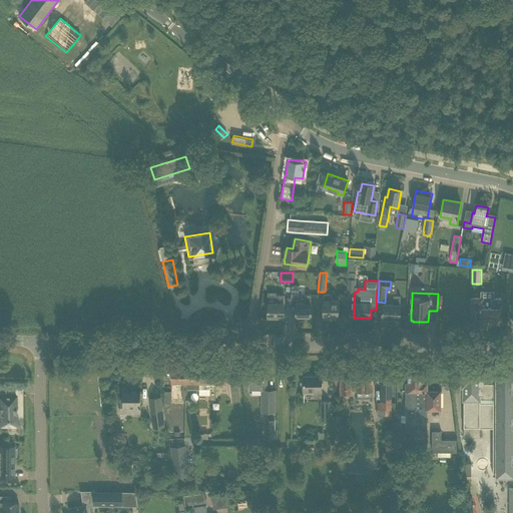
[(284,317),(284,307),(284,296),(276,296),(276,294),(268,294),(268,317),(284,317)]
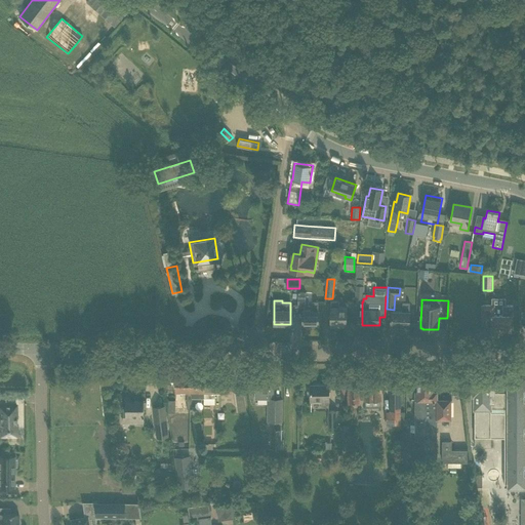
[(346,325),(347,315),(347,308),(339,308),(339,300),(331,300),(331,308),(331,325),(346,325)]
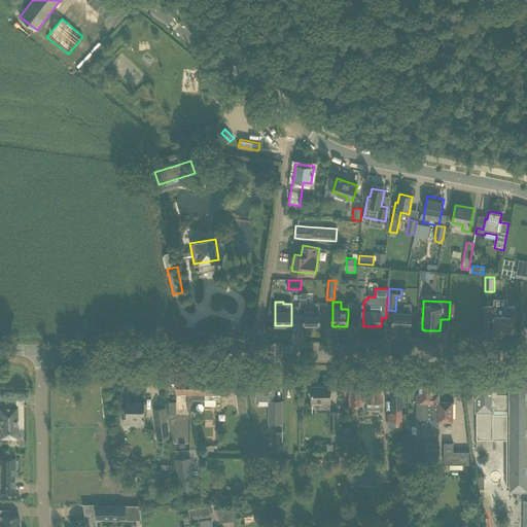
[(319,325),(319,315),(319,303),(314,303),(314,312),(304,312),(304,325),(319,325)]
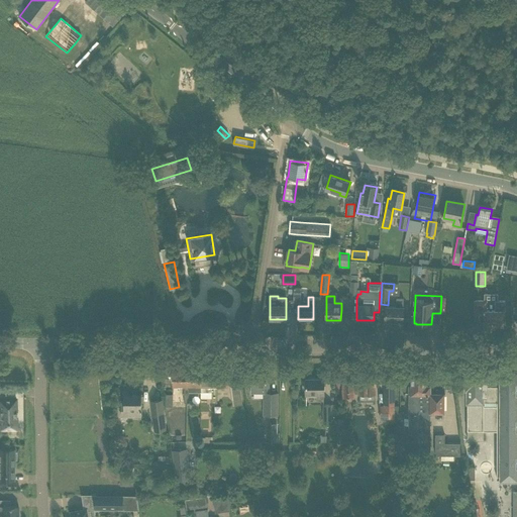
[(403,321),(403,311),(403,299),(396,298),(396,307),(386,307),(385,321),(403,321)]
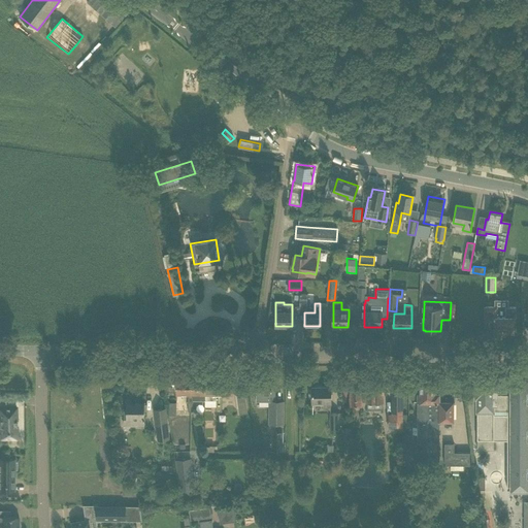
[(484,311),(484,322),(493,322),(493,336),(506,336),(506,333),(514,333),(514,323),(514,318),(516,318),(516,307),(505,307),(505,318),(497,318),(497,306),(484,306),(484,311)]
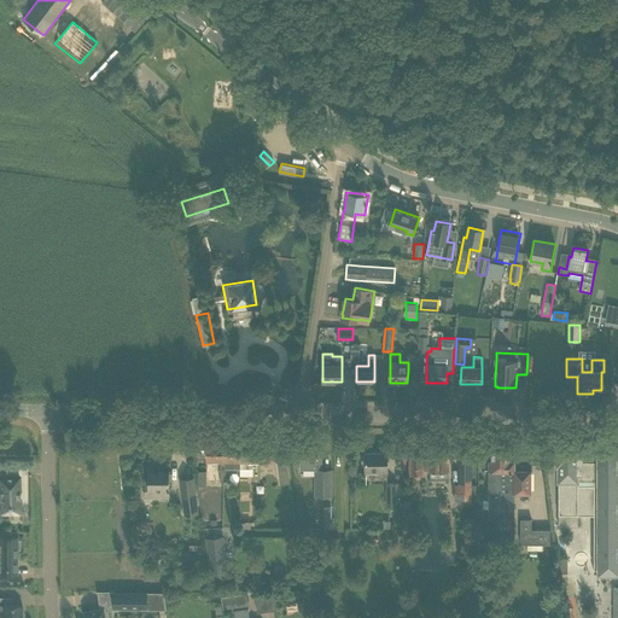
[(531,494),(531,471),(514,471),(514,461),(509,461),(509,443),(491,442),(491,461),(489,461),(489,501),(484,501),(484,508),(489,508),(489,519),(514,519),(516,500),(514,496),(517,496),(517,494),(531,494)]
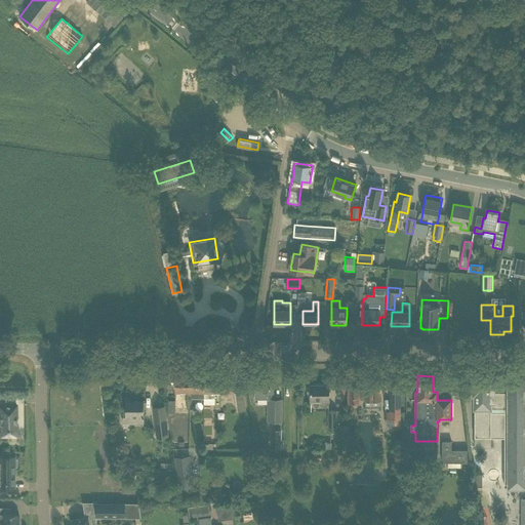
[(524,375),(473,375),(473,395),(475,395),(475,437),(475,447),(490,447),(490,438),(505,437),(505,484),(507,484),(507,486),(505,486),(505,487),(524,486),(524,375)]
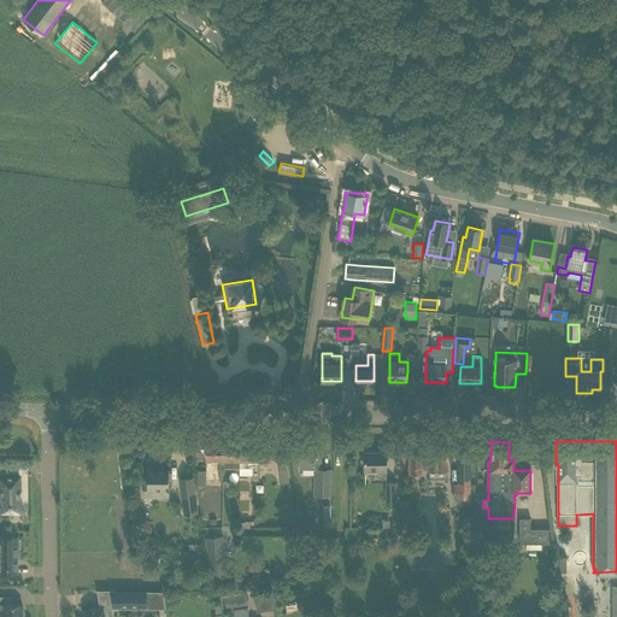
[(223,460),(224,442),(206,442),(206,460),(223,460)]
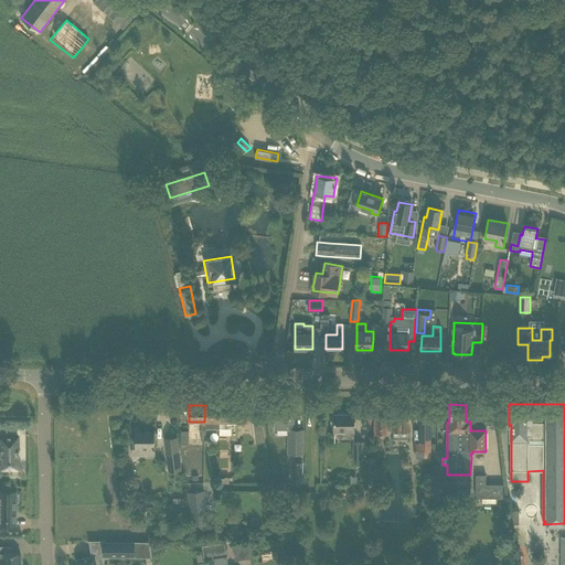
[(220,427),(221,405),(205,405),(204,422),(204,424),(204,425),(208,425),(208,429),(220,429),(220,427)]
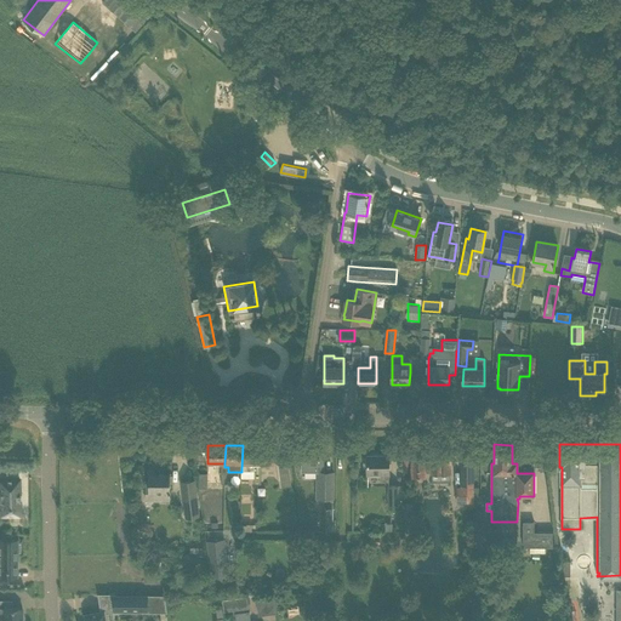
[(257,467),(257,445),(243,445),(241,469),(254,471),(254,476),(261,476),(261,467),(257,467)]
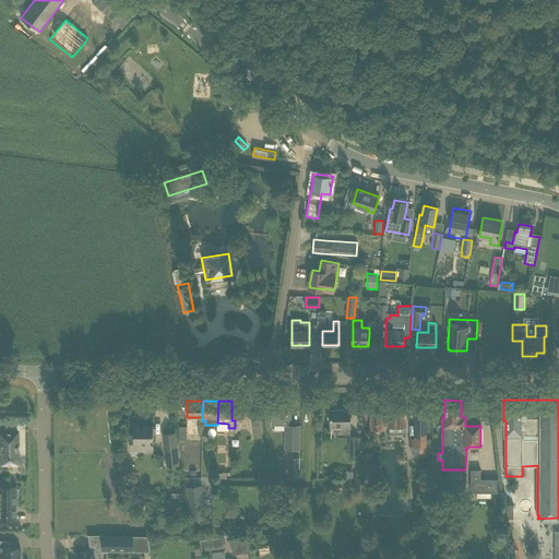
[(235,420),(247,420),(247,401),(232,401),(232,420),(235,420)]
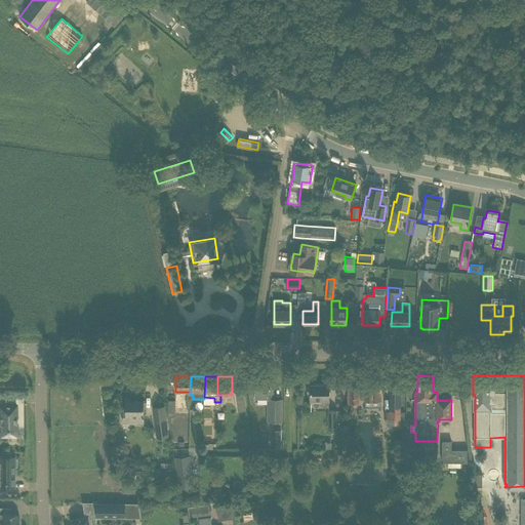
[(255,391),(254,398),(268,399),(267,421),(282,421),(282,399),(274,399),(274,392),(274,388),(274,377),(256,376),(256,387),(256,391),(255,391)]
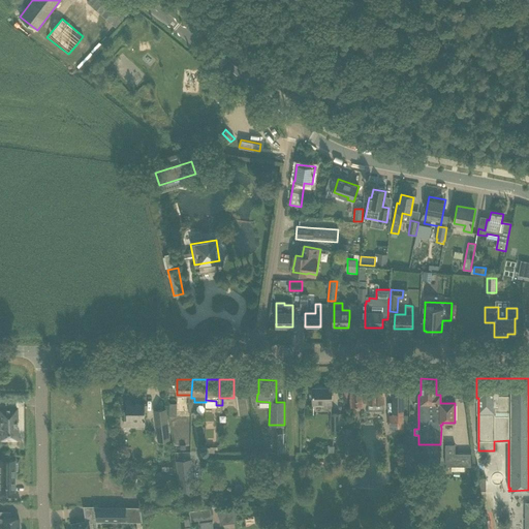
[(363,407),(363,403),(384,403),(384,381),(367,381),(367,387),(362,387),(351,387),(351,407),(363,407)]
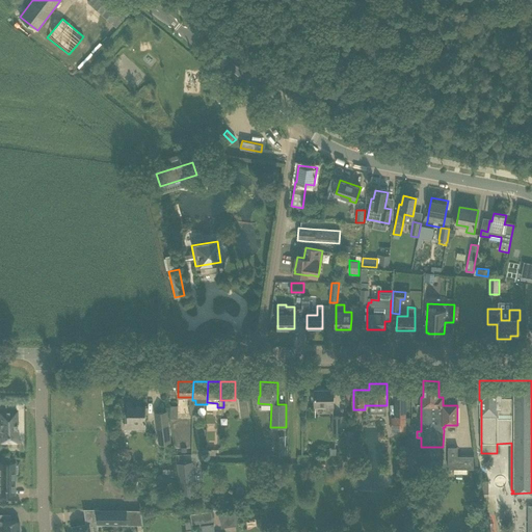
[(405,431),(407,386),(395,384),(395,417),(392,417),(391,431),(405,431)]
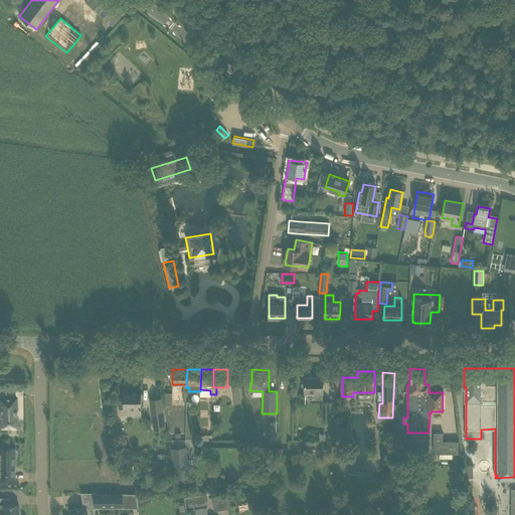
[(305,377),(305,387),(305,395),(315,395),(315,399),(323,399),(323,377),(305,377)]
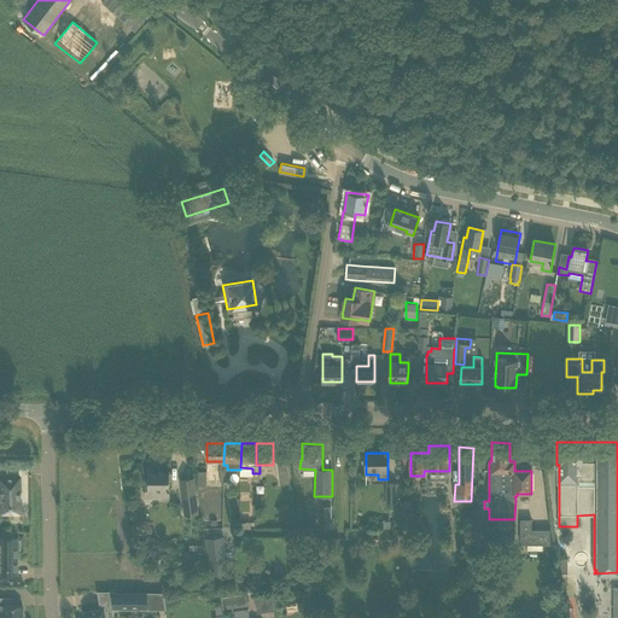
[(275,461),(279,484),(290,483),(286,460),(275,461)]
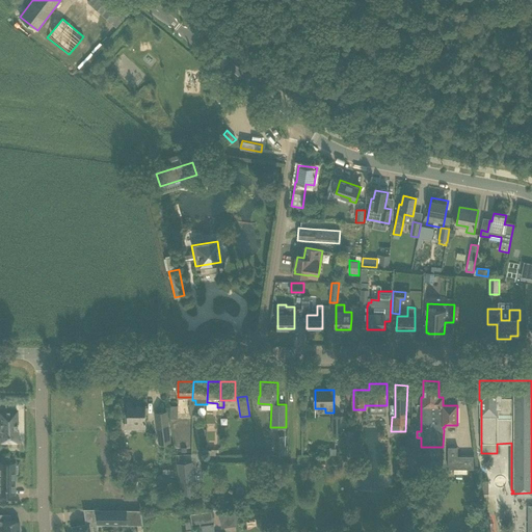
[(128,417),(128,428),(128,429),(145,429),(145,421),(145,417),(145,414),(148,414),(148,408),(145,408),(145,406),(128,406),(128,417)]
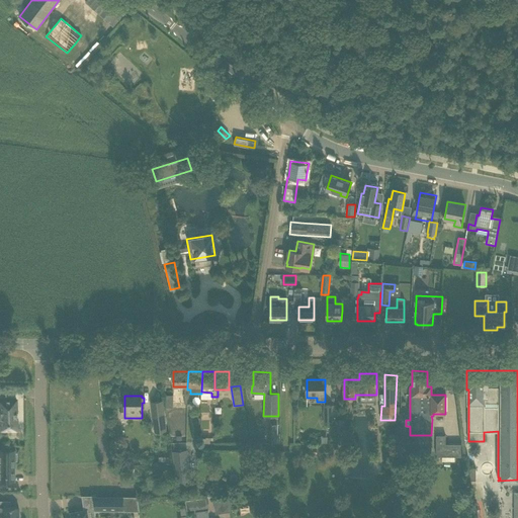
[(0,430),(16,430),(15,400),(0,400),(0,430)]
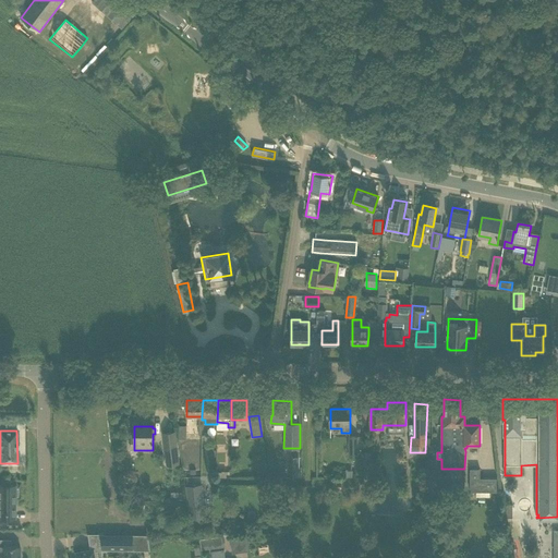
[(180,463),(176,431),(162,433),(167,464),(180,463)]
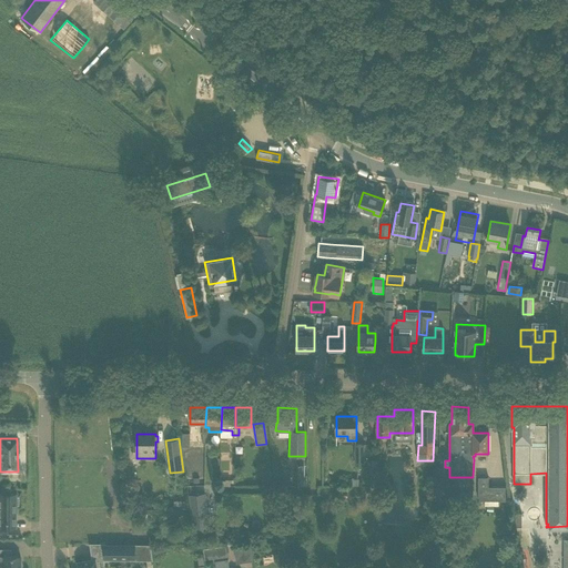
[(365,445),(356,445),(356,463),(365,463),(365,445)]
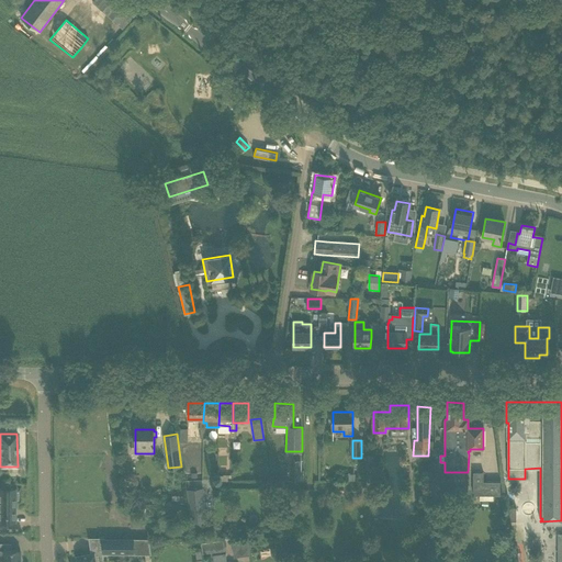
[(474,495),(480,495),(480,502),(495,502),(495,495),(502,495),(502,482),(485,482),(485,473),(475,473),(474,495)]
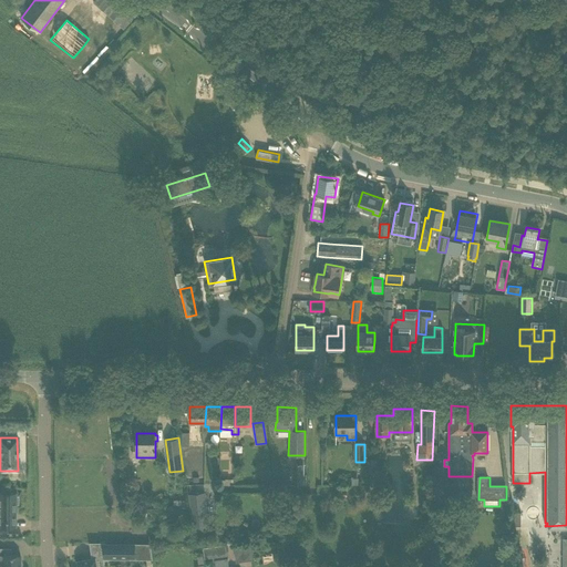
[(338,496),(347,496),(347,492),(351,492),(351,488),(347,488),(347,487),(338,487),(338,496)]
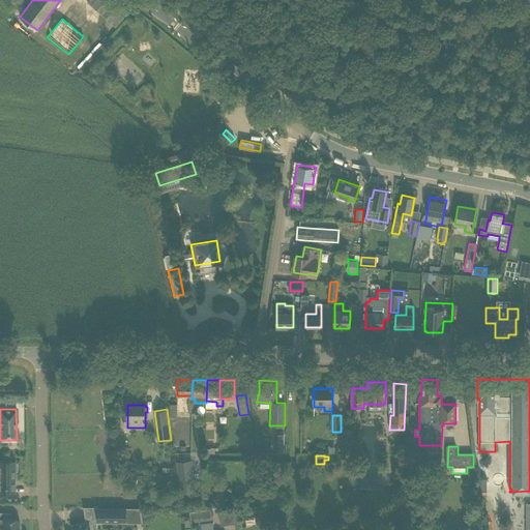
[(190,460),(176,461),(179,493),(195,492),(190,460)]
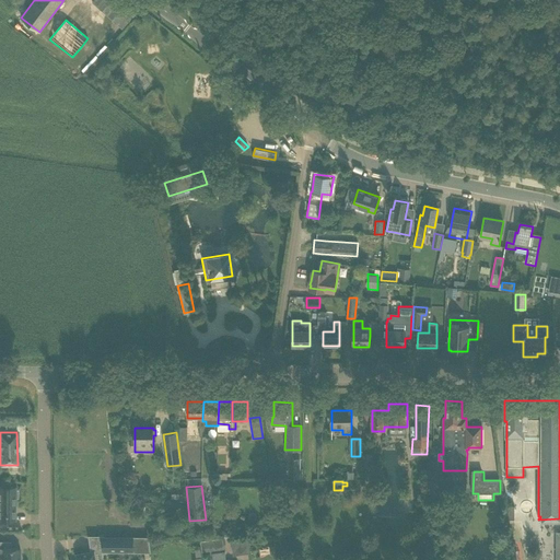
[(0,520),(15,520),(15,498),(18,498),(18,490),(15,490),(15,487),(0,487),(0,520)]
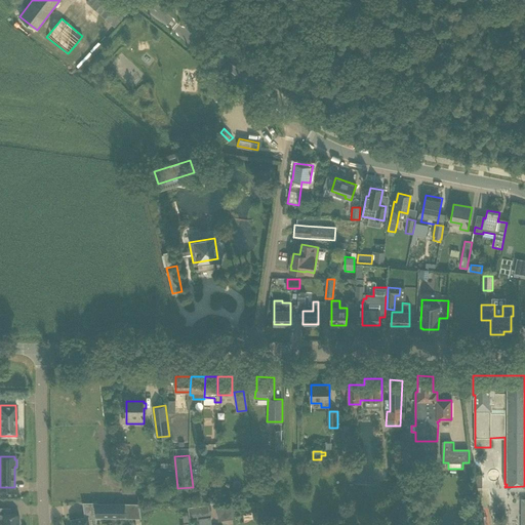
[(124,517),(124,505),(96,505),(96,517),(124,517)]
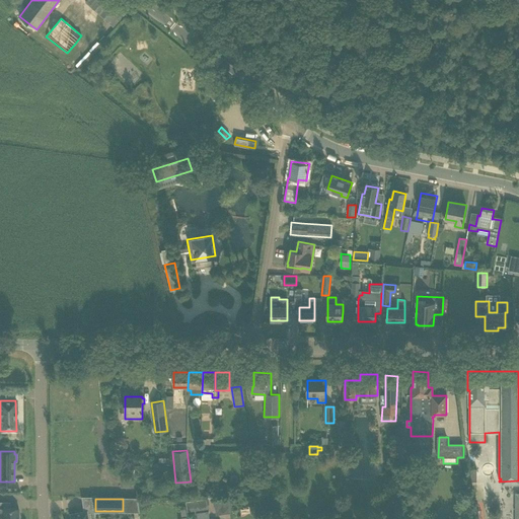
[(207,500),(187,503),(188,511),(208,508),(207,500)]
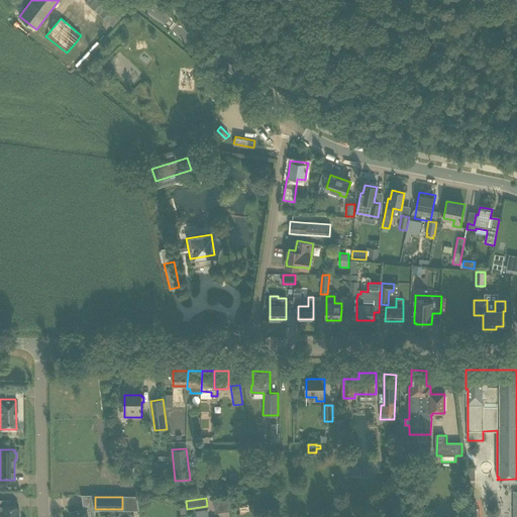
[(215,516),(216,516),(230,516),(229,498),(215,499),(215,516)]
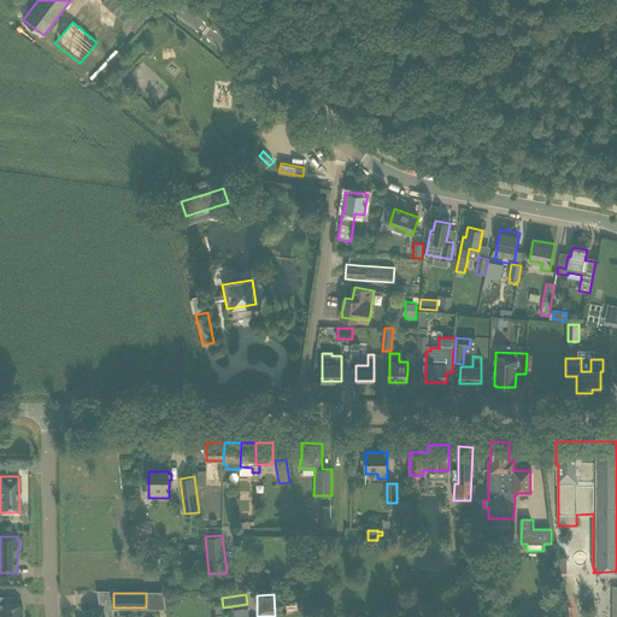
[(21,616),(22,604),(11,604),(0,604),(0,616),(21,616)]
